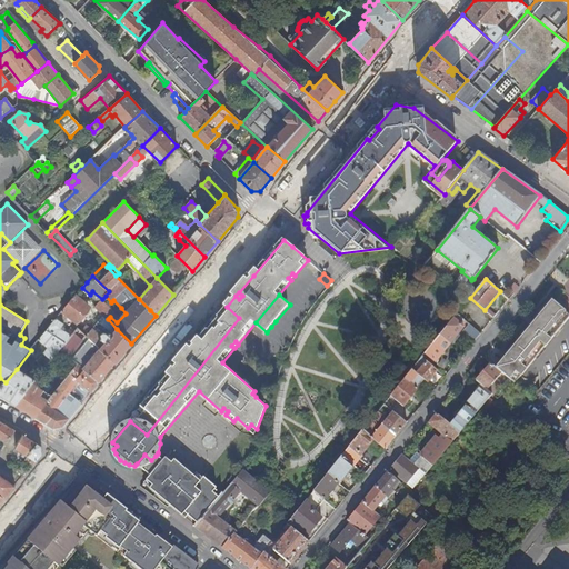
[(89,306),(76,296),(62,312),(76,322),(79,322),(89,309),(89,306)]
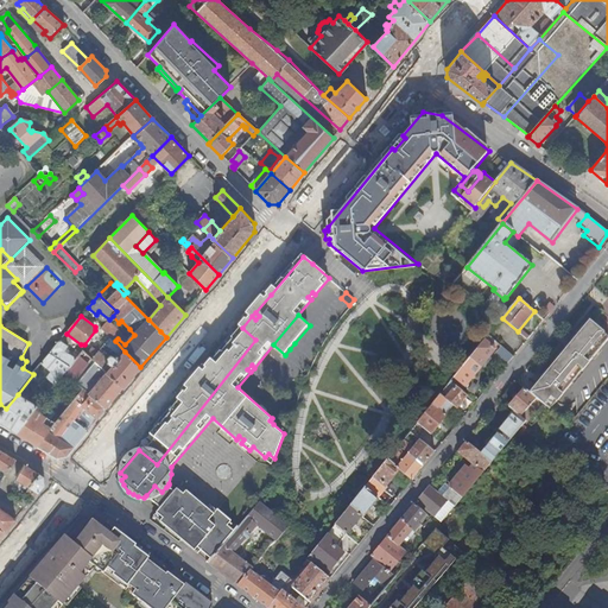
[(545,384),(537,394),(556,410),(607,348),(607,331),(596,322),(576,346),(545,384)]
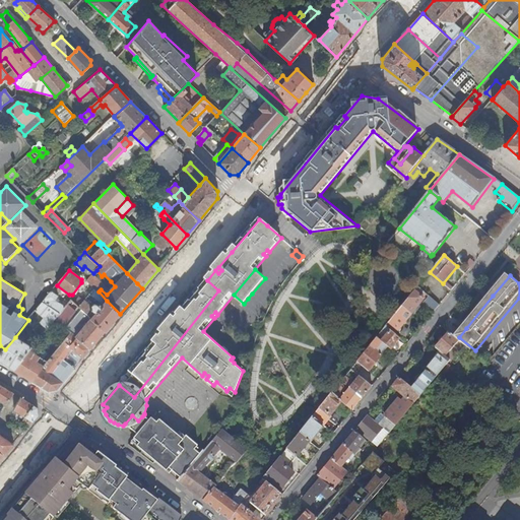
[(164,332),(119,385),(134,397),(218,290),(207,280),(168,327),(171,330),(167,334),(164,332)]
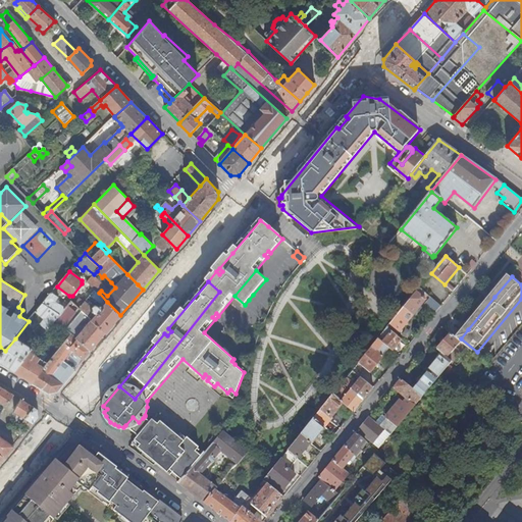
[(92,320),(106,332),(120,315),(107,302),(99,293),(93,288),(91,291),(92,293),(90,296),(104,307),(103,308),(102,307),(101,307),(99,308),(97,306),(94,306),(93,308),(85,302),(81,299),(74,305),(92,320)]
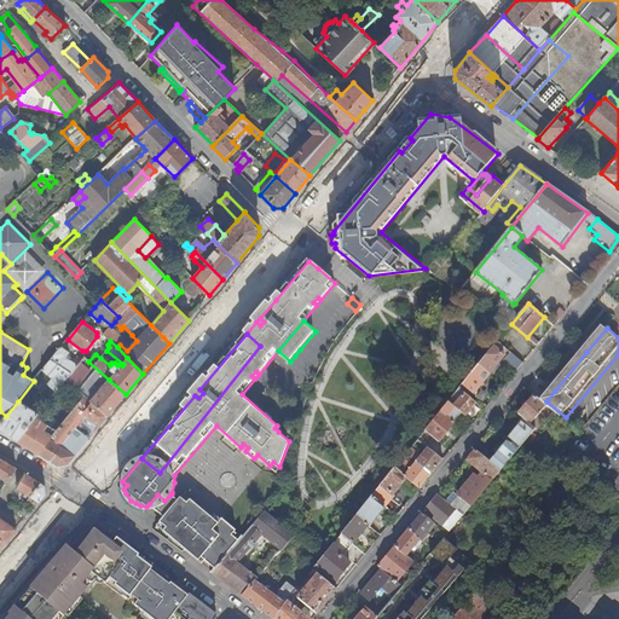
[(508,351),(498,342),(478,366),(490,375),(504,357),(504,356),(508,351)]
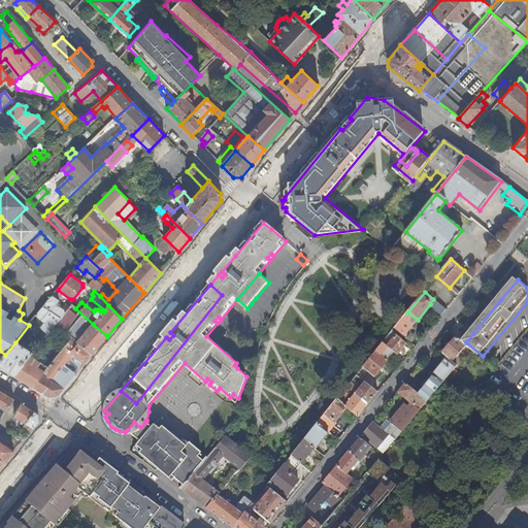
[(43,307),(61,320),(67,312),(57,305),(59,302),(53,297),(43,307)]
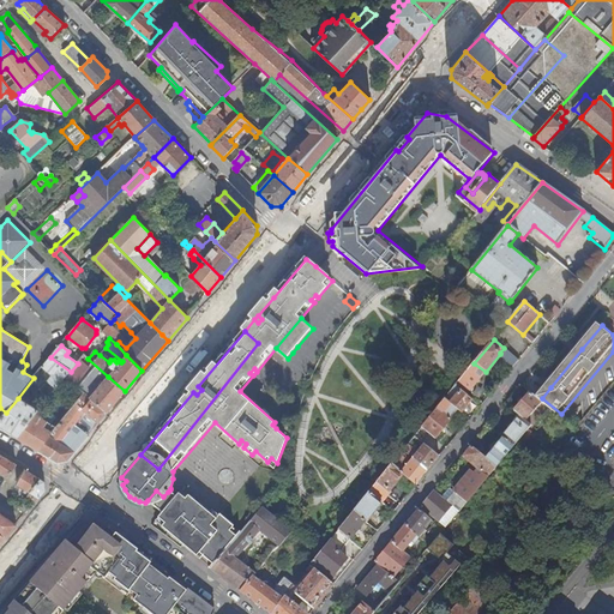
[(519,360),(506,350),(501,357),(513,367),(519,360)]
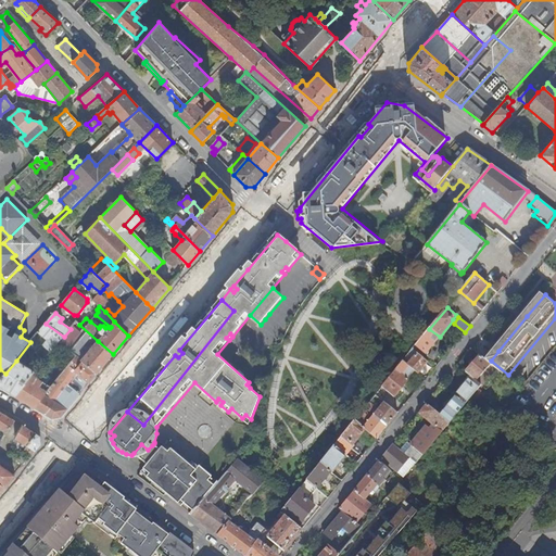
[(42,346),(50,353),(60,342),(63,338),(64,337),(46,324),(38,332),(48,341),(42,346)]
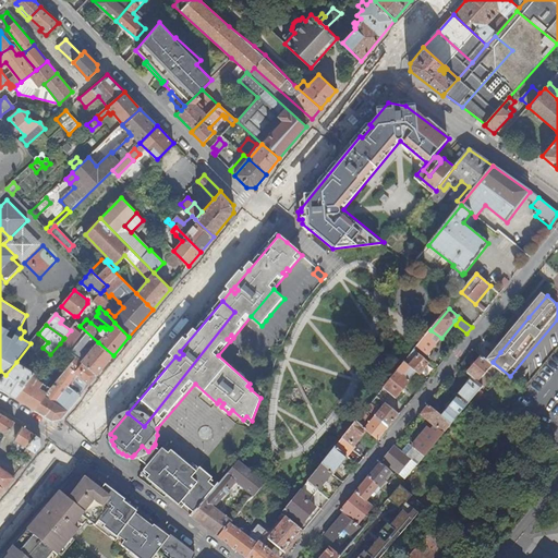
[(441,338),(431,330),(414,351),(420,355),(424,351),(427,354),(441,338)]
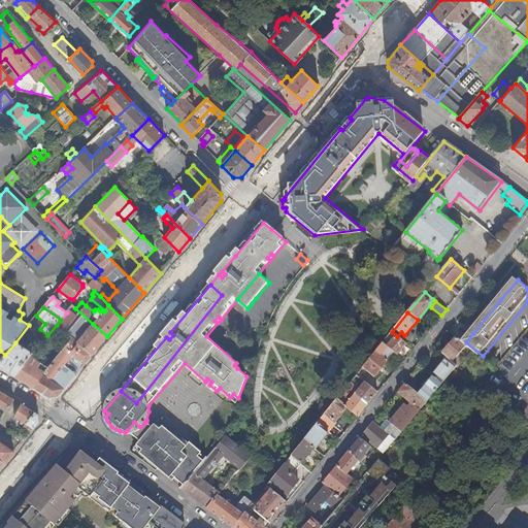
[(72,338),(92,355),(107,336),(93,324),(80,338),(60,321),(57,325),(63,330),(67,334),(70,336),(72,338)]
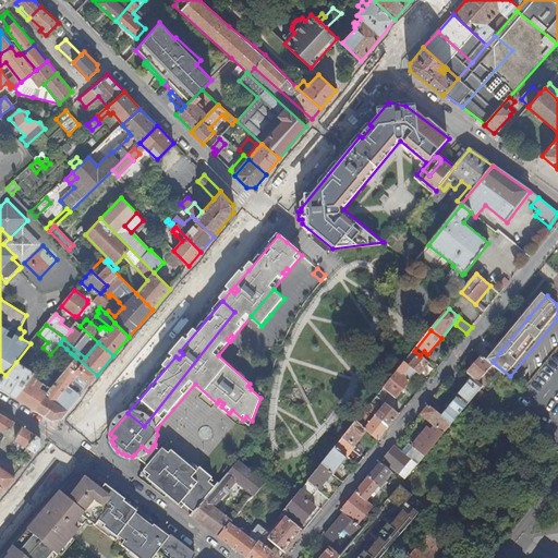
[(420,355),(414,351),(404,363),(412,368),(416,373),(420,376),(429,364),(424,359),(420,355)]
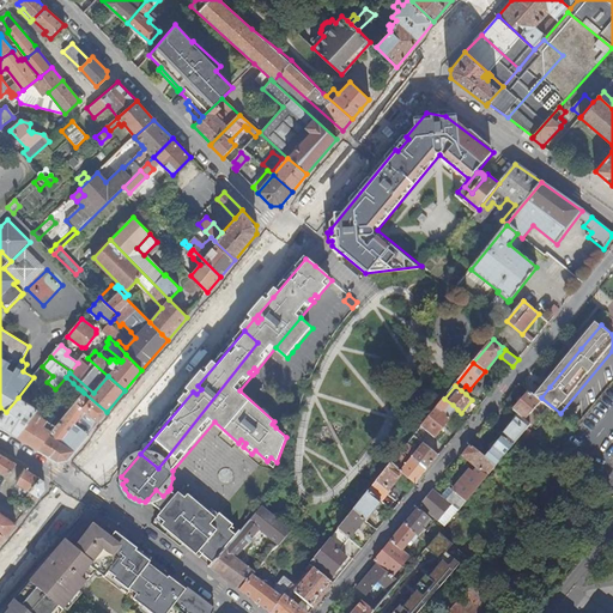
[(68,413),(84,393),(82,390),(65,410),(68,413)]
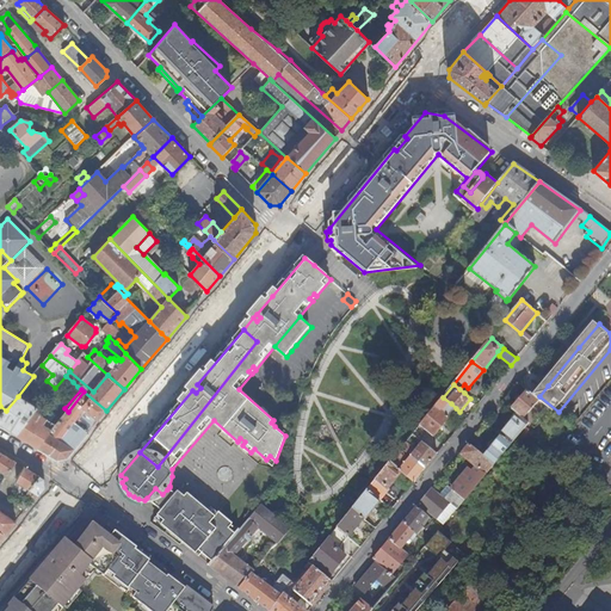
[(60,421),(38,449),(57,460),(67,458),(106,411),(84,392),(68,412),(60,421)]
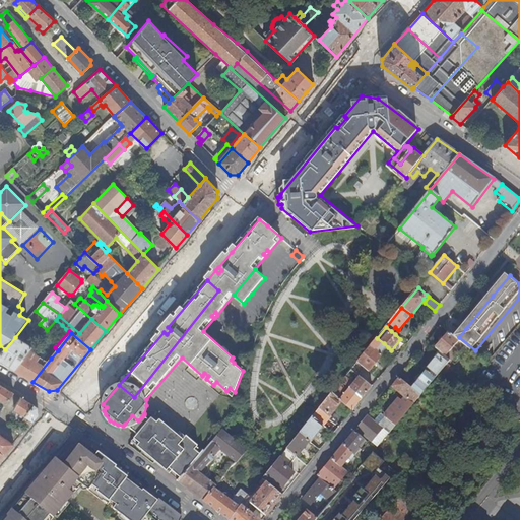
[(448,333),(436,348),(441,352),(450,361),(453,364),(461,354),(454,347),(457,343),(461,347),(475,350),(459,337),(448,333)]
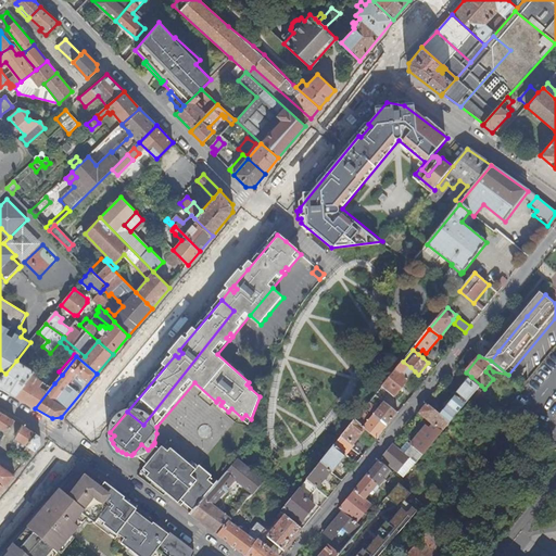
[(2,377),(0,379),(0,387),(14,396),(36,370),(40,365),(37,363),(35,366),(30,366),(29,368),(16,361),(5,374),(2,377)]
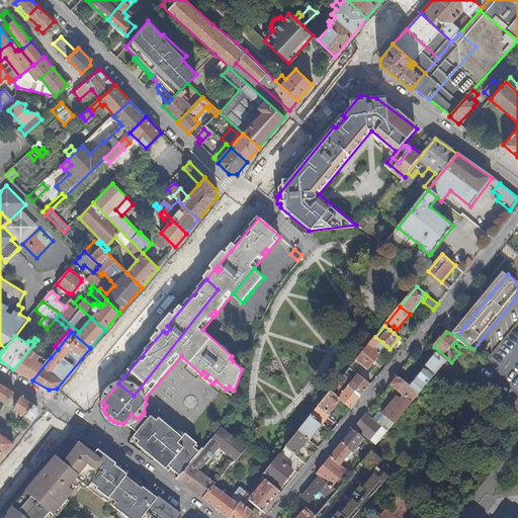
[(382,342),(375,337),(356,360),(367,370),(381,354),(380,354),(376,350),(382,342)]
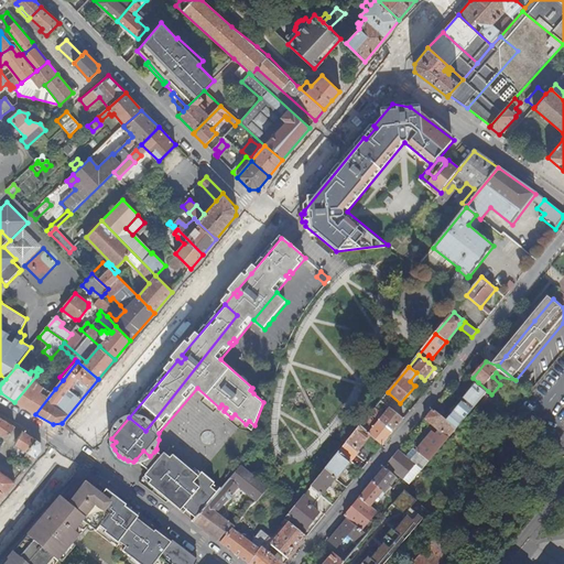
[(414,386),(421,377),(416,372),(410,381),(414,386)]
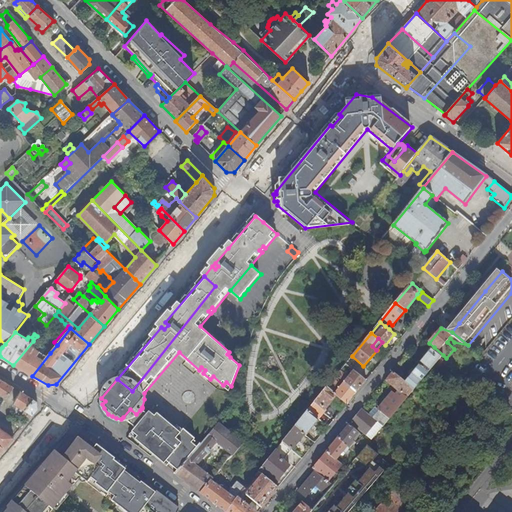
[(33,341),(13,365),(32,376),(50,353),(33,341)]
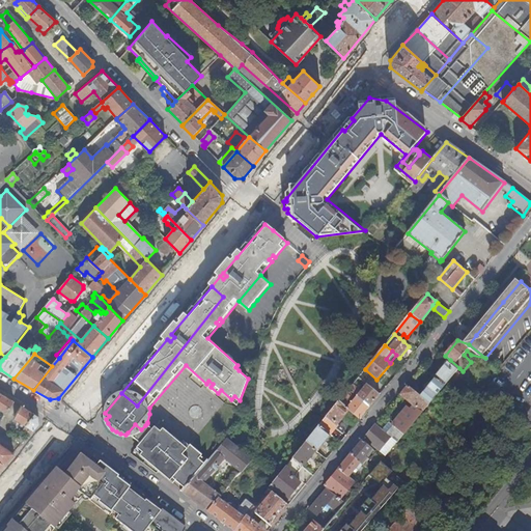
[(450,360),(446,365),(455,373),(459,368),(450,360)]
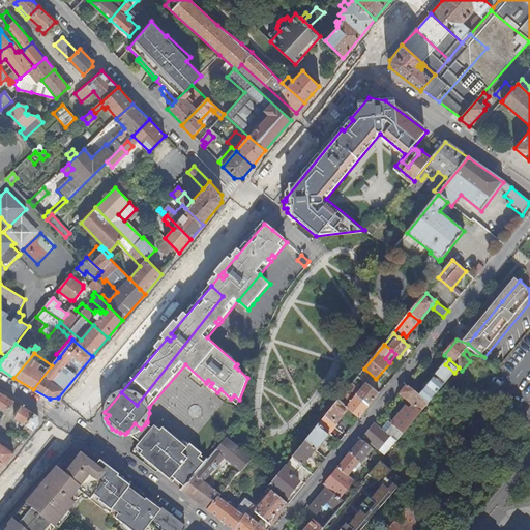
[(434,378),(443,386),(448,379),(454,373),(445,364),(434,378)]
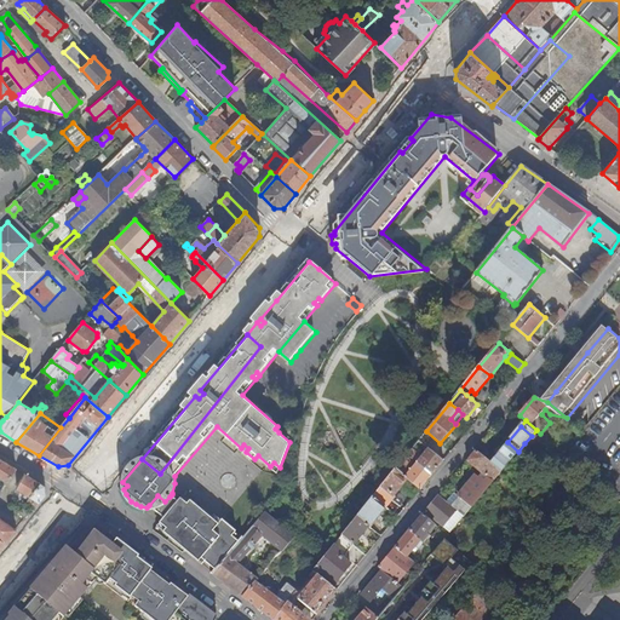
[(491,463),(501,472),(518,452),(507,442),(491,463)]
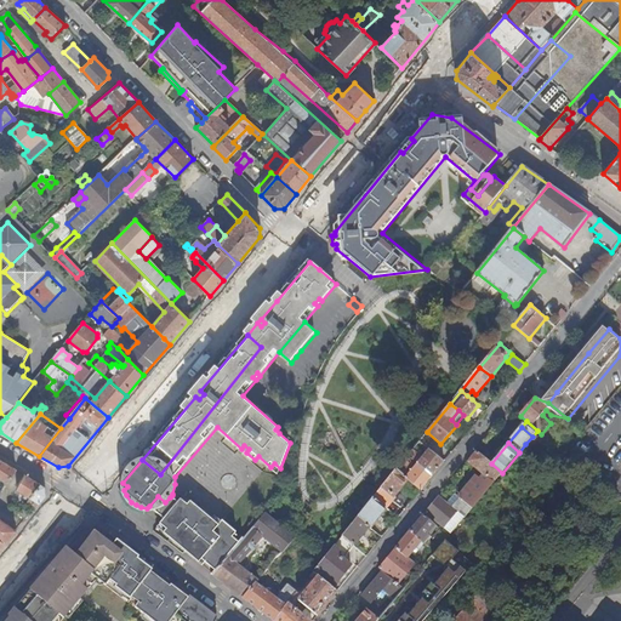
[(408,456),(417,463),(425,455),(415,448),(408,456)]
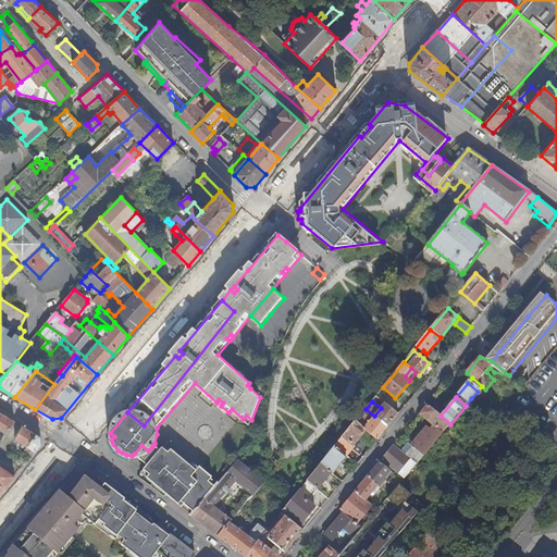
[(388,428),(398,415),(384,403),(381,408),(374,416),(388,428)]
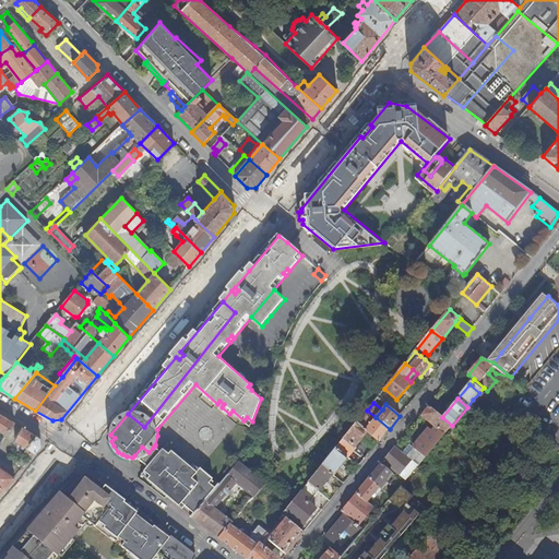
[(407,456),(412,460),(418,465),(452,426),(442,417),(429,406),(421,416),(436,427),(432,431),(429,429),(407,456)]
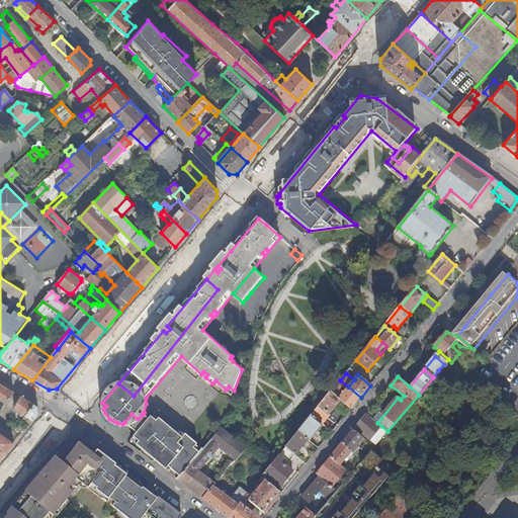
[(13,391),(0,382),(0,398),(6,402),(13,391)]
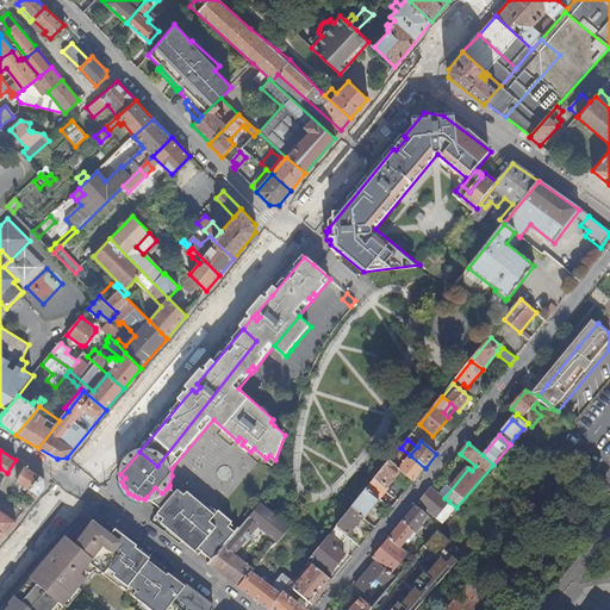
[(266,459),(274,466),(275,460),(269,455),(266,459)]
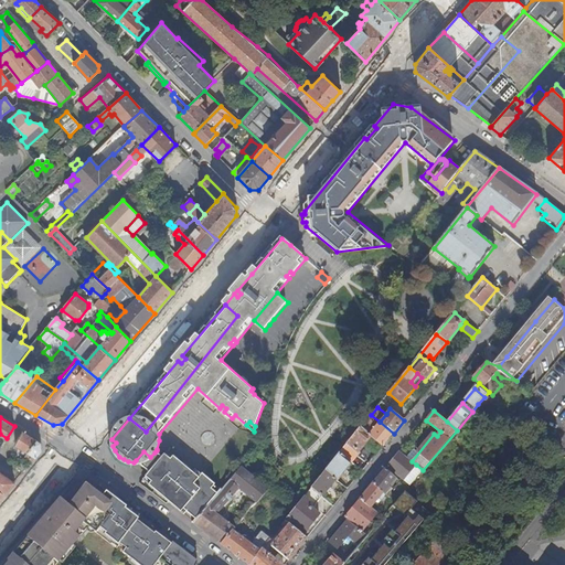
[(383,446),(394,434),(380,422),(369,435),(371,436),(383,446)]
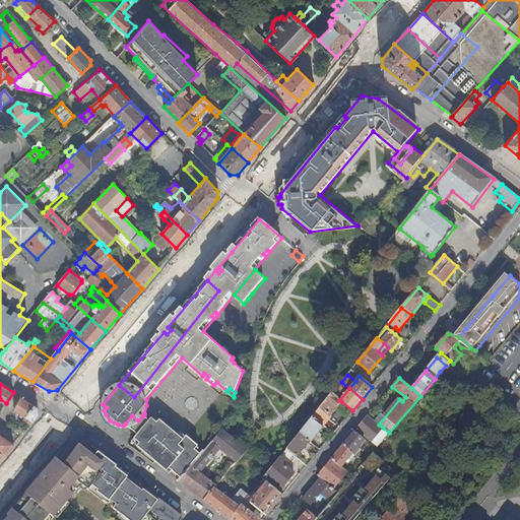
[(327,418),(341,401),(339,400),(332,393),(322,405),(312,417),(323,427),(329,419),(327,418)]
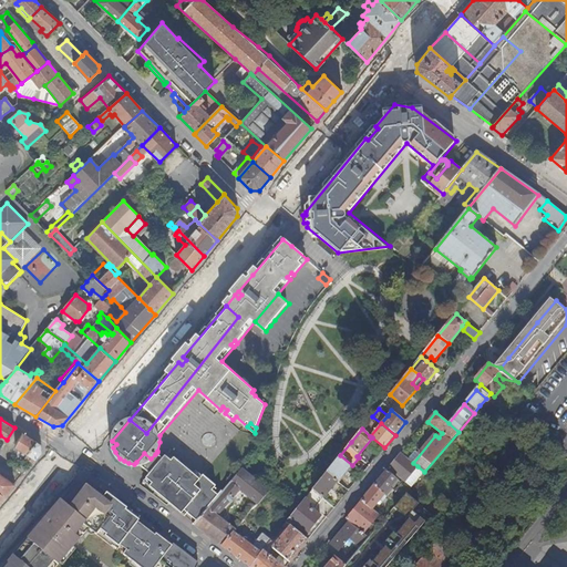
[(38,442),(23,433),(16,446),(28,454),(38,442)]
